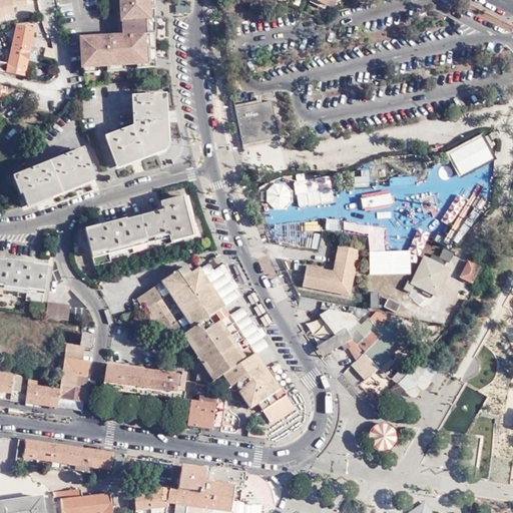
[(13,0),(0,0),(0,17),(15,17),(13,0)]
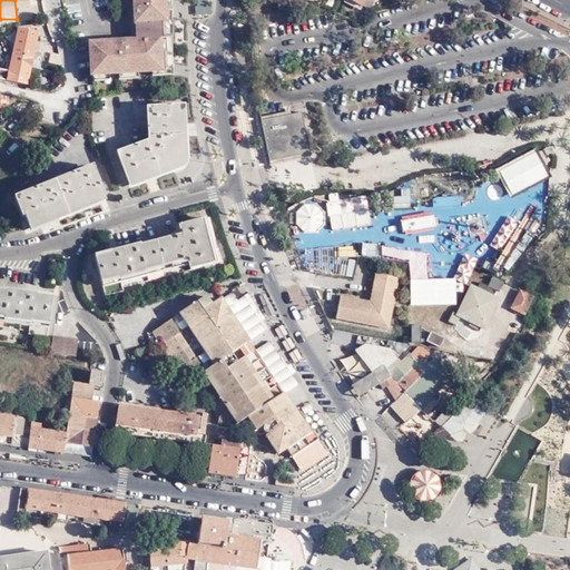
[(130,0),(131,0),(133,12),(128,12),(129,36),(133,36),(133,38),(165,36),(163,0),(130,0)]
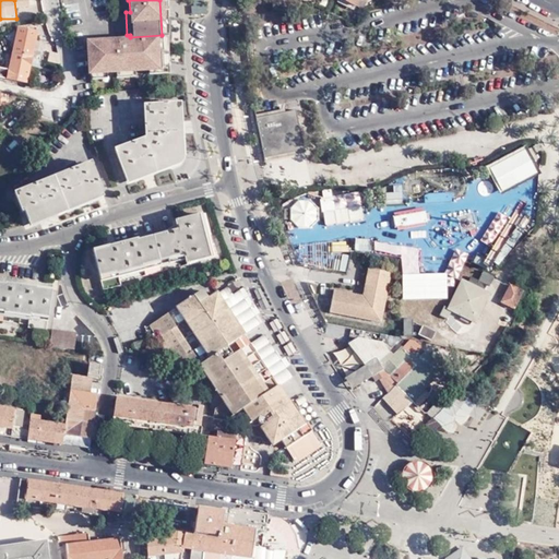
[(366,6),(368,0),(339,0),(339,1),(355,9),(356,8),(359,9),(363,4),(366,6)]
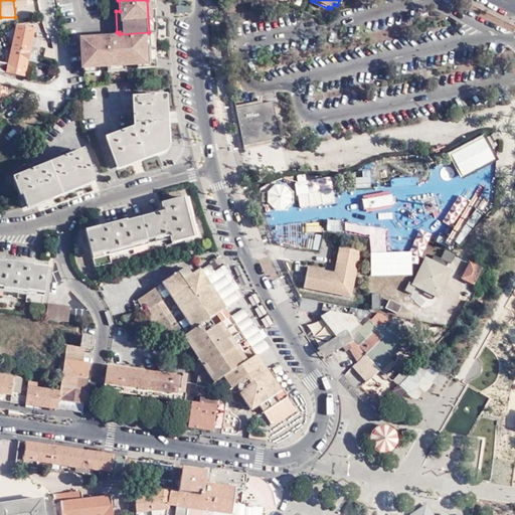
[(6,81),(21,84),(33,29),(18,26),(6,81)]
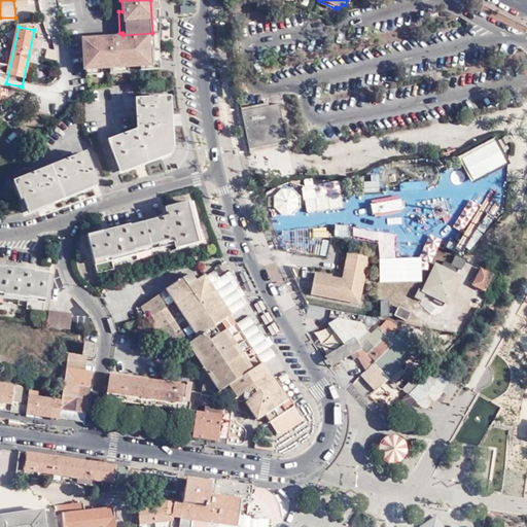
[(152,33),(123,35),(115,36),(115,37),(104,37),(104,36),(80,38),(82,68),(154,63),(152,33)]
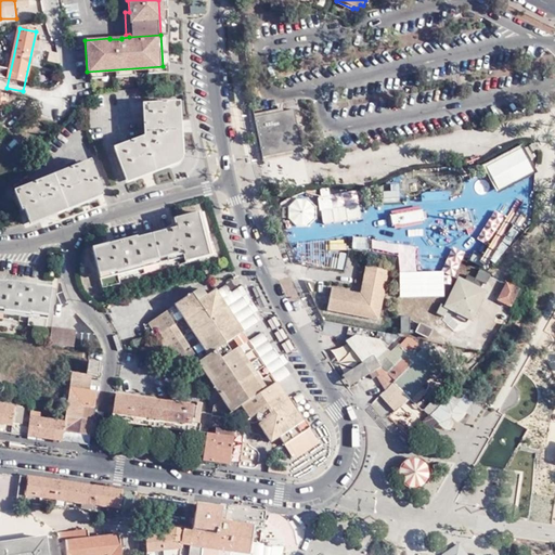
[(169,103),(140,106),(143,139),(112,152),(124,180),(176,157),(169,103)]
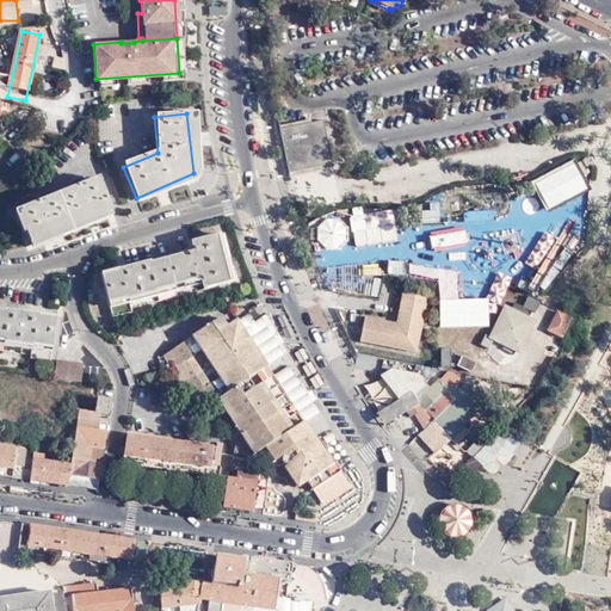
[(277,127),(279,131),(310,124),(310,119),(277,127)]
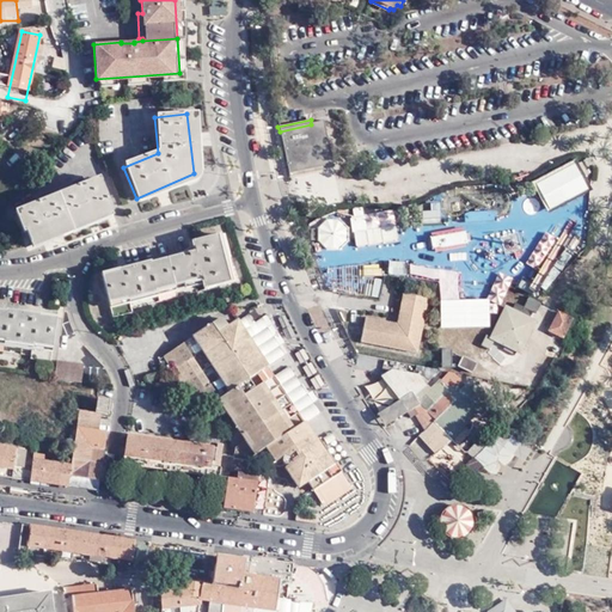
[(311,124),(280,132),(288,175),(332,166),(323,122),(311,124)]
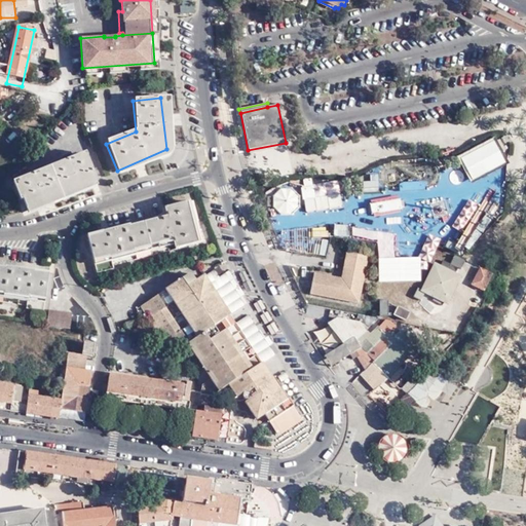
[(473,181),(510,162),(496,137),(459,155),(473,181)]
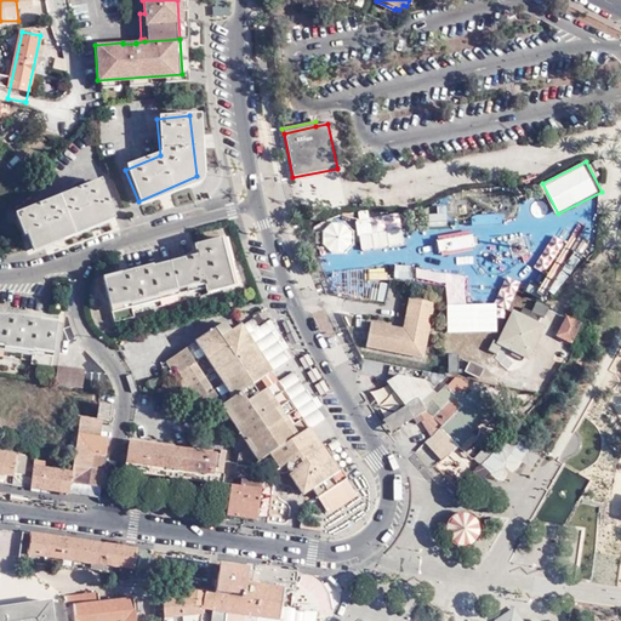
[(337,171),(337,169),(292,177),(294,181),(337,171)]
